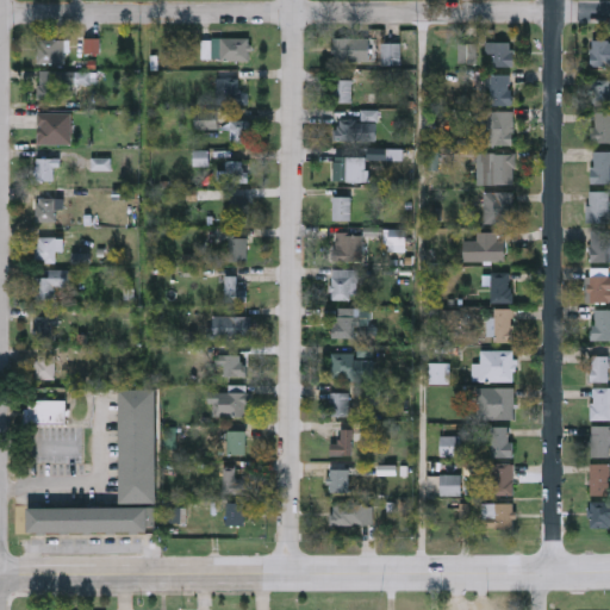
[(249,60),(221,60),(221,37),(249,37),(249,60)]
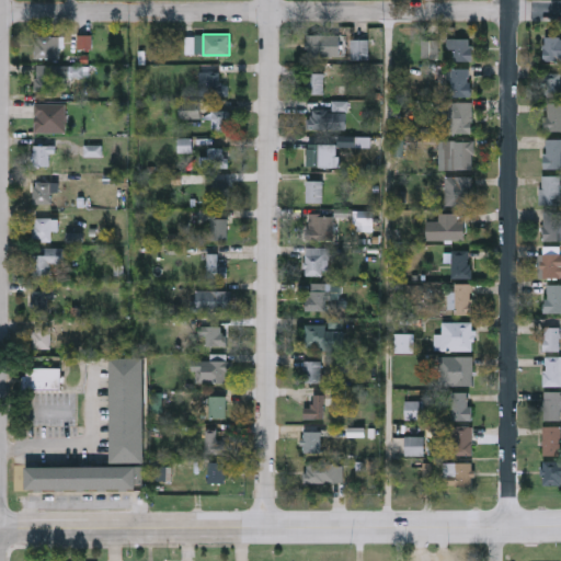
[(341,34),(340,56),(305,55),(305,34),(341,34)]
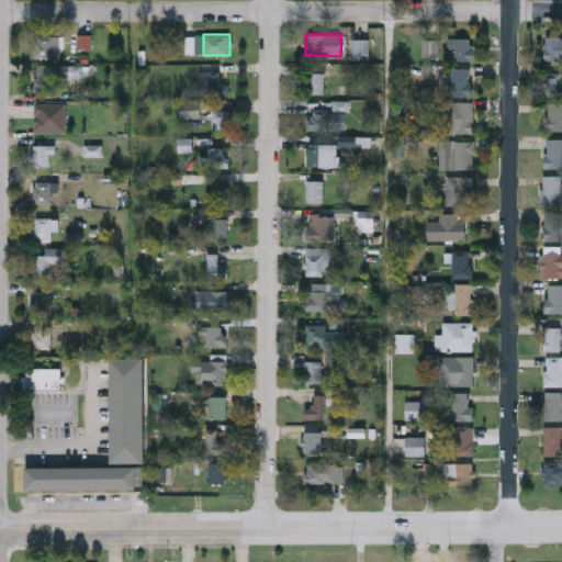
[(66,59),(36,59),(36,36),(66,36),(66,59)]
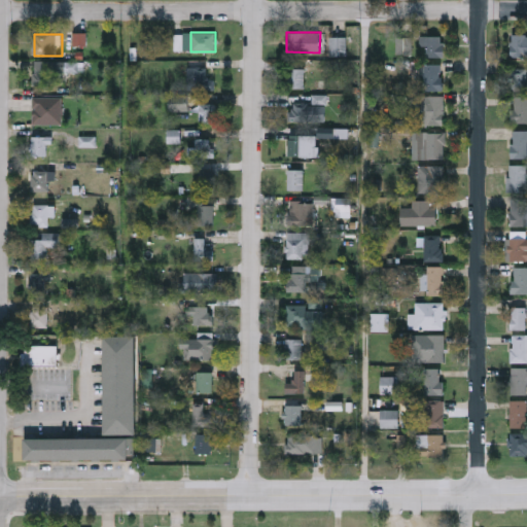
[(526,34),(526,56),(511,56),(511,34),(526,34)]
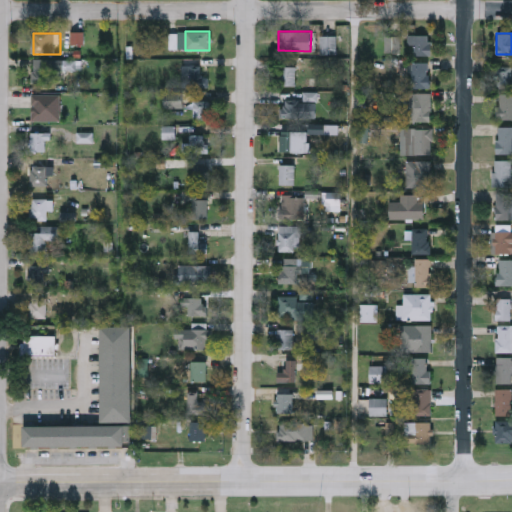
[(430,55),(408,55),(408,35),(429,34),(430,55)]
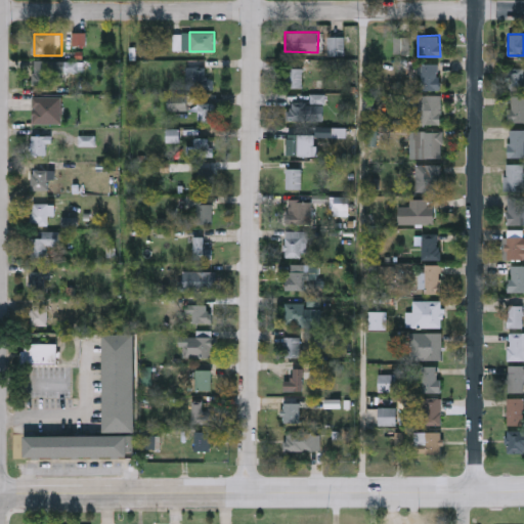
[(344,36),(345,55),(328,55),(328,36),(344,36)]
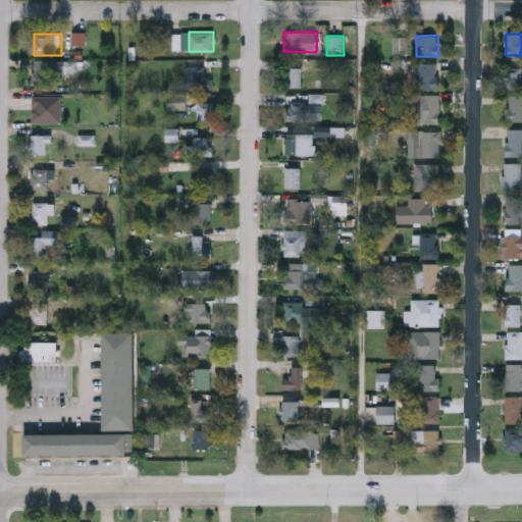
[(438,89),(417,89),(417,63),(438,63),(438,89)]
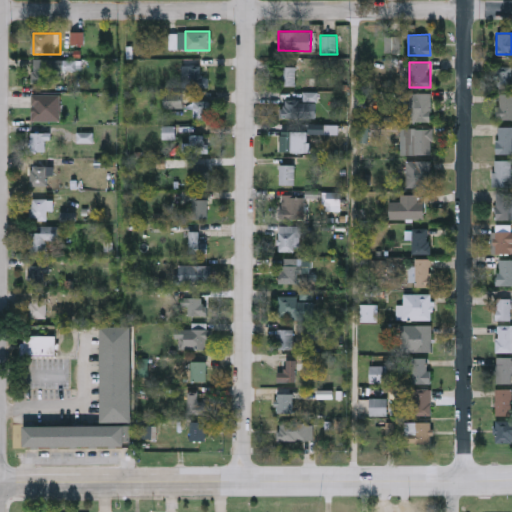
[(32,85),(32,64),(50,64),(50,85),(32,85)]
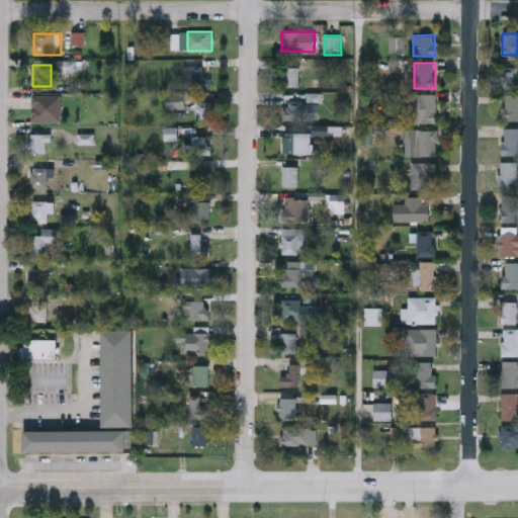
[(185,88),(185,66),(202,66),(202,77),(210,77),(210,88),(185,88)]
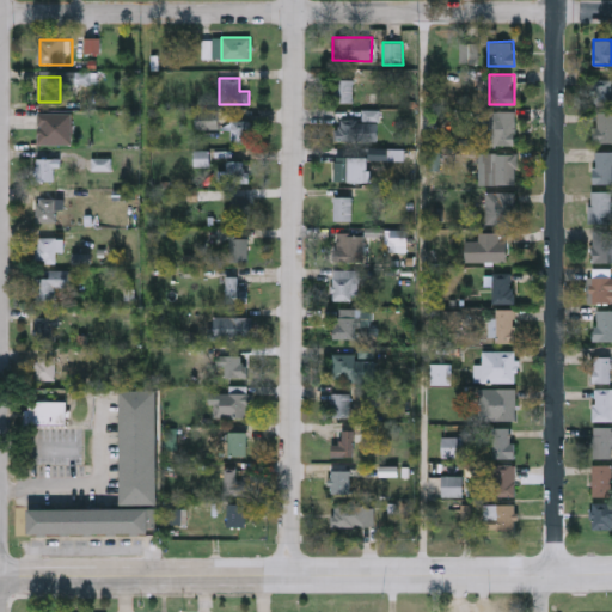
[(611,78),(611,104),(593,104),(593,78),(611,78)]
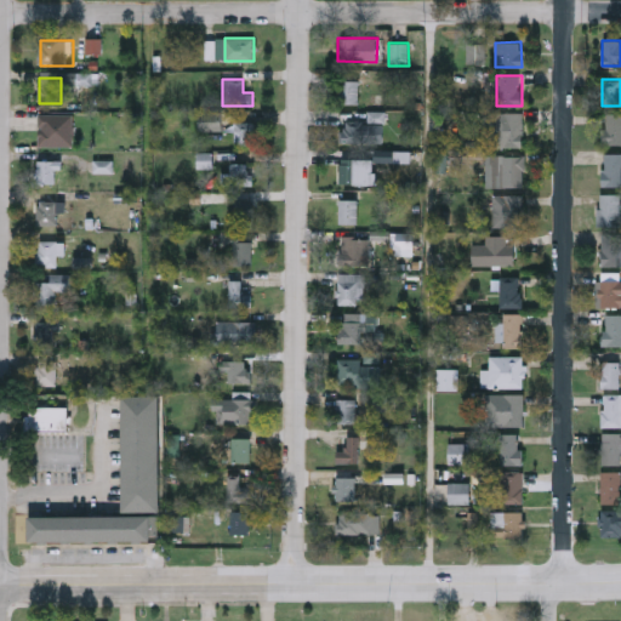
[(345,103),(345,80),(359,80),(359,103),(345,103)]
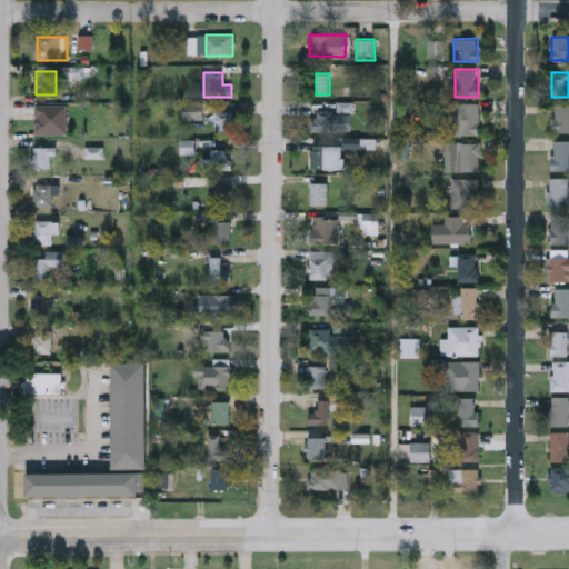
[(312,130),(312,110),(337,110),(337,101),(351,101),(351,130),(312,130)]
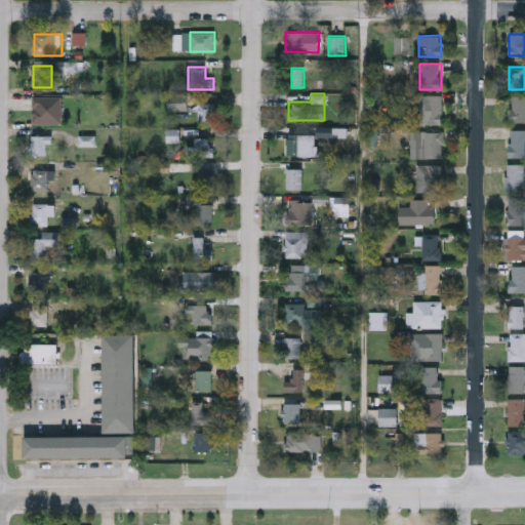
[(417,124),(417,95),(442,95),(442,124),(417,124)]
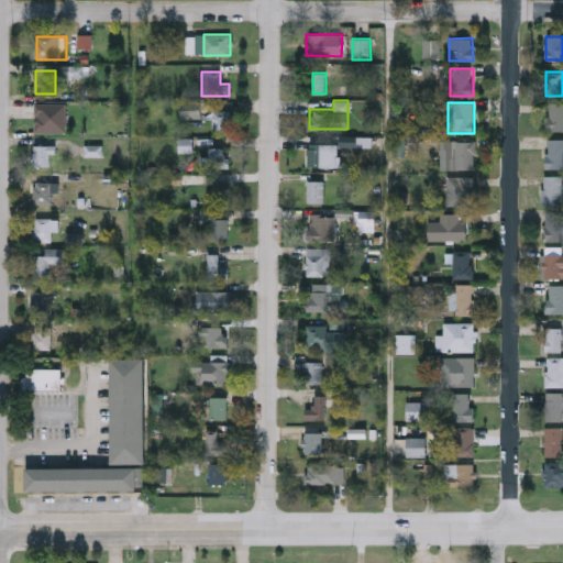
[(562,102),(562,132),(547,132),(547,102),(562,102)]
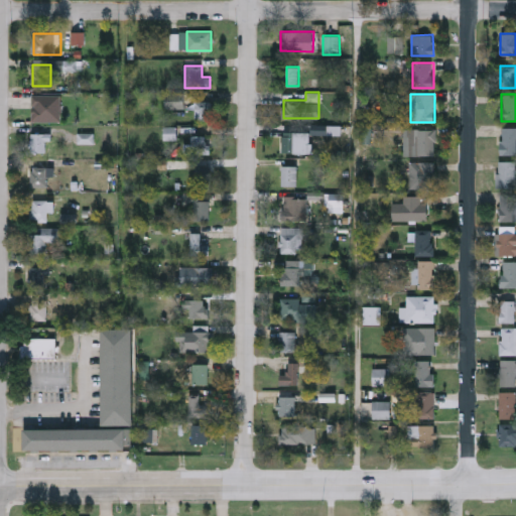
[(60,121),(31,121),(31,95),(60,95),(60,121)]
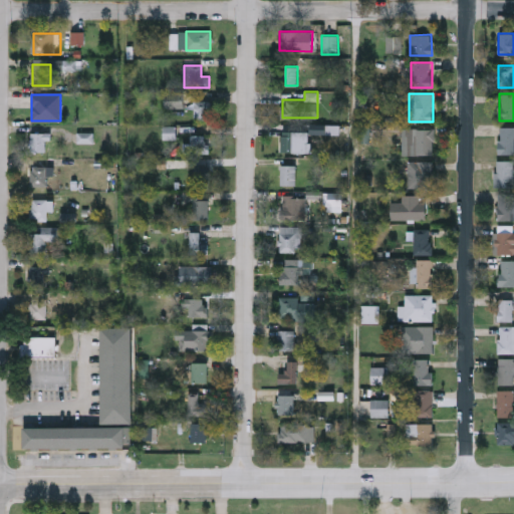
[(211,119),(191,119),(191,100),(211,100),(211,119)]
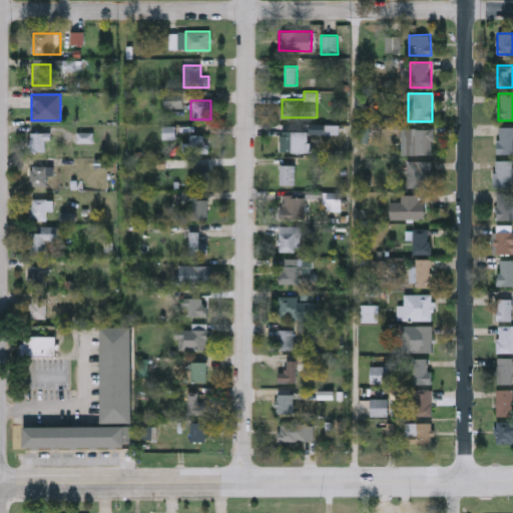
[(512,152),(498,152),(498,126),(512,126),(512,152)]
